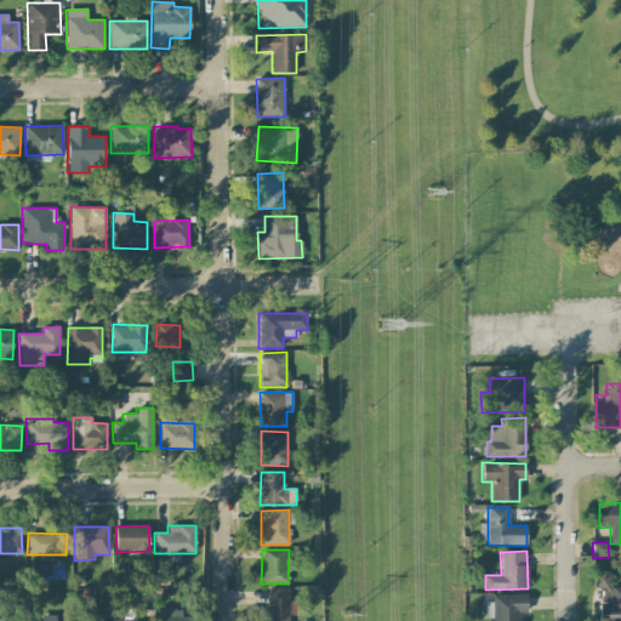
[(610,573),(596,573),(594,587),(609,588),(610,573)]
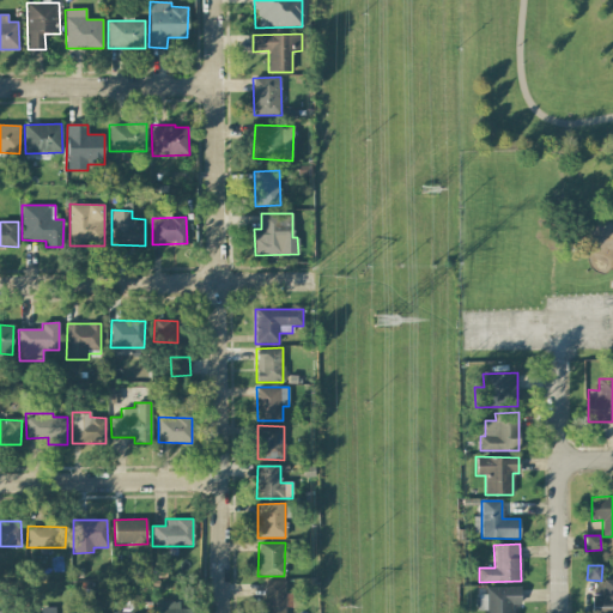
[(592,595),(590,612),(612,612),(612,580),(599,580),(598,595),(592,595)]
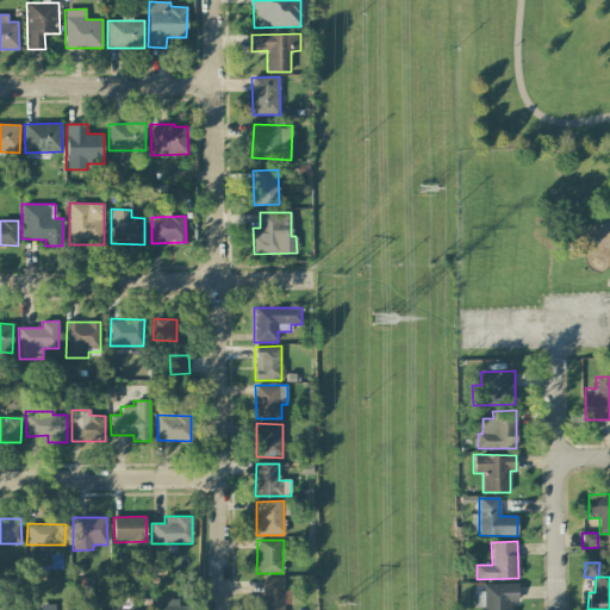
[(284,609),(284,578),(261,578),(261,609),(284,609)]
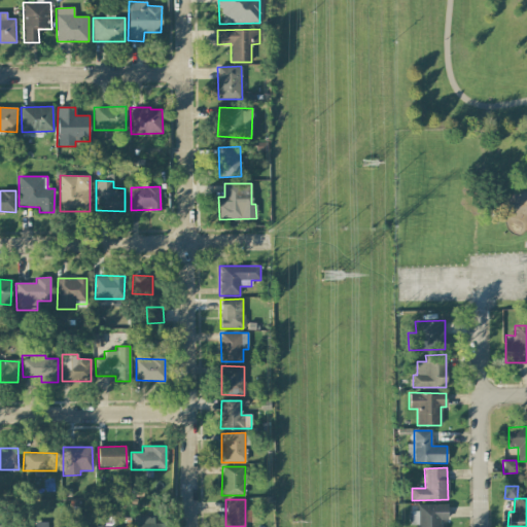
[(441,526),(441,520),(448,520),(447,506),(411,506),(411,525),(418,525),(418,526),(441,526)]
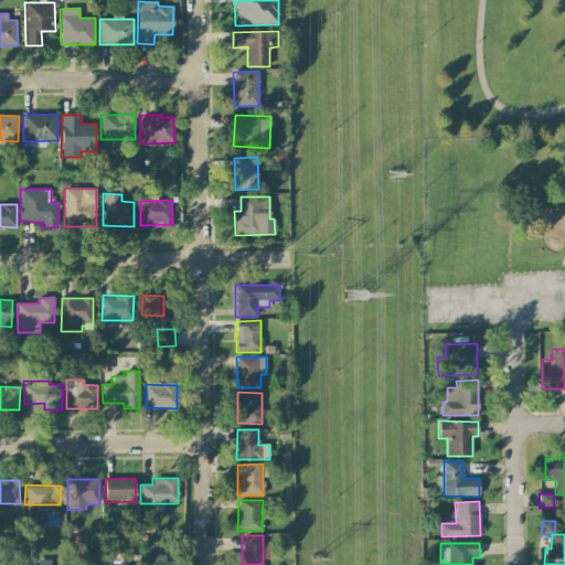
[(144,564),(178,564),(179,562),(164,562),(164,555),(145,554),(144,564)]
